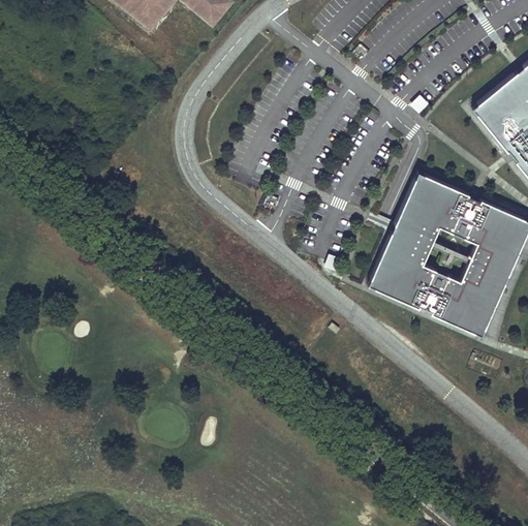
[(233,4),(227,0),(110,0),(150,33),(178,0),(212,29),(233,4)]
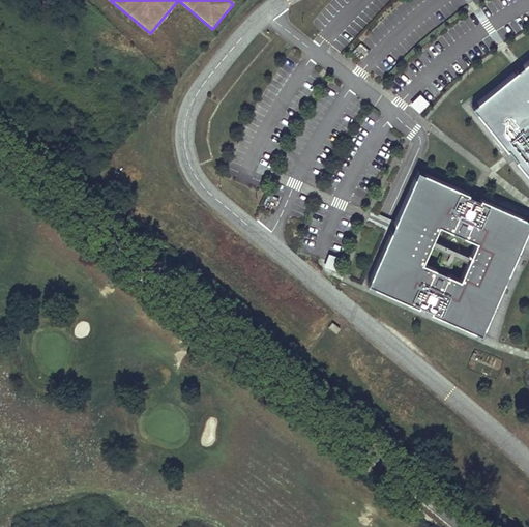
[(528,64),(521,70),(473,109),(528,178),(528,64)]
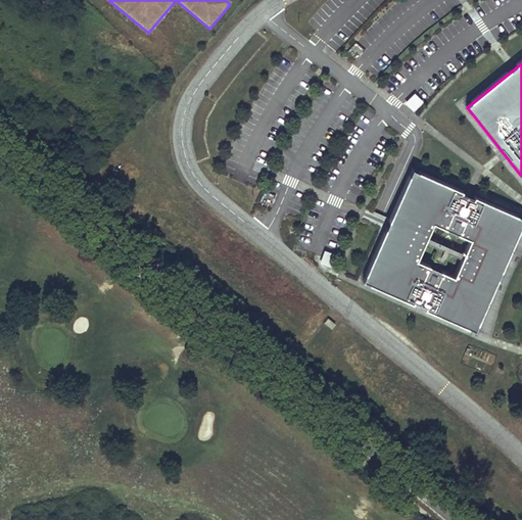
[(425,104),(417,95),(406,106),(415,114),(425,104)]
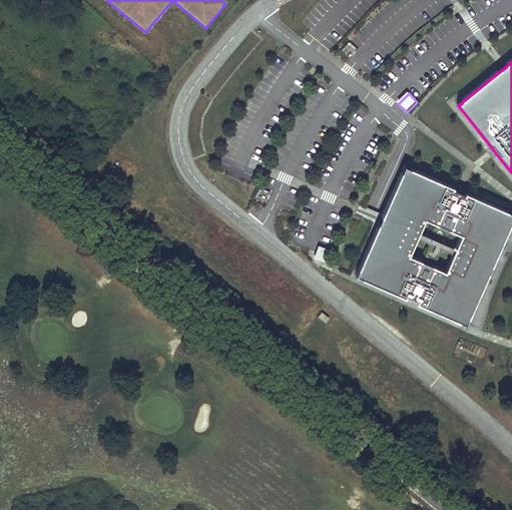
[(467,326),(511,222),(511,215),(406,168),(382,223),(358,278),(467,326)]
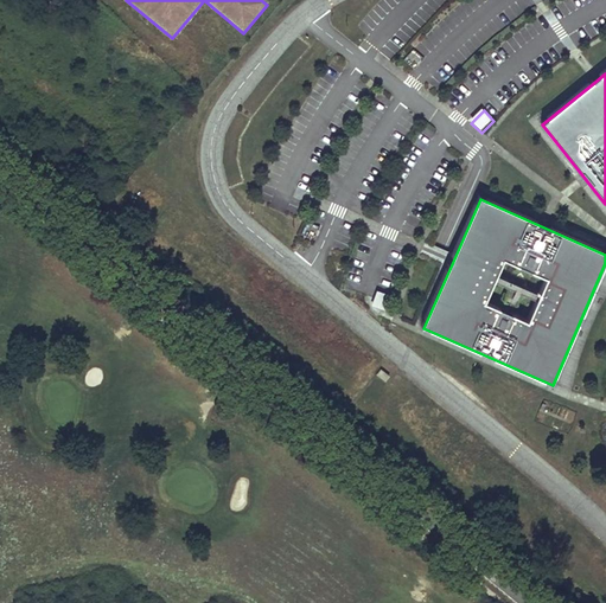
[(393,296),(378,292),(372,307),(387,312),(393,296)]
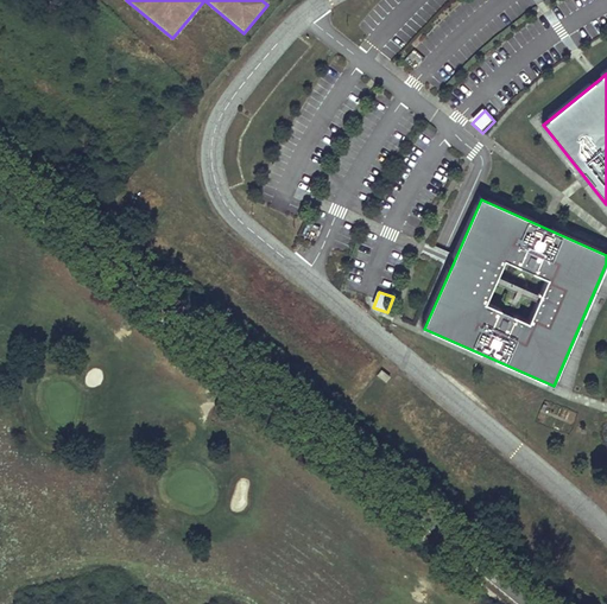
[(383,373),(378,379),(387,385),(391,379),(383,373)]
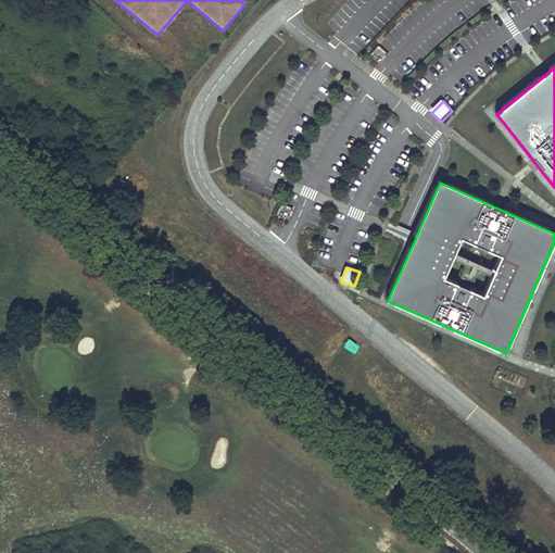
All buildings are outlined.
